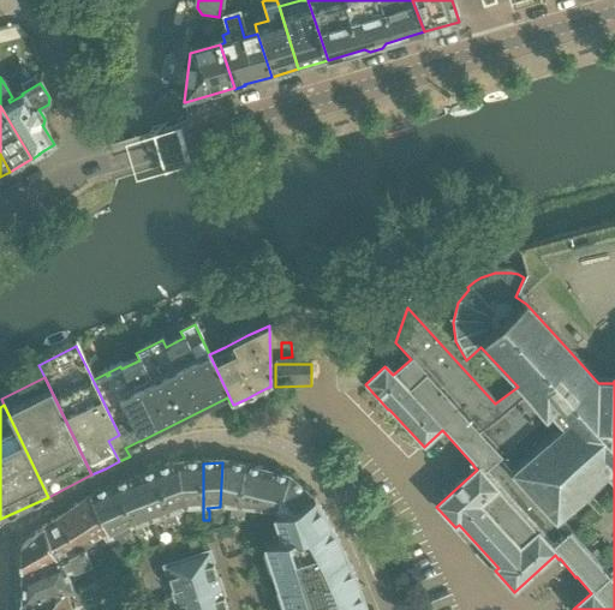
[(222,462),(220,507),(233,508),(233,512),(232,512),(231,521),(237,521),(244,468),(222,462)]
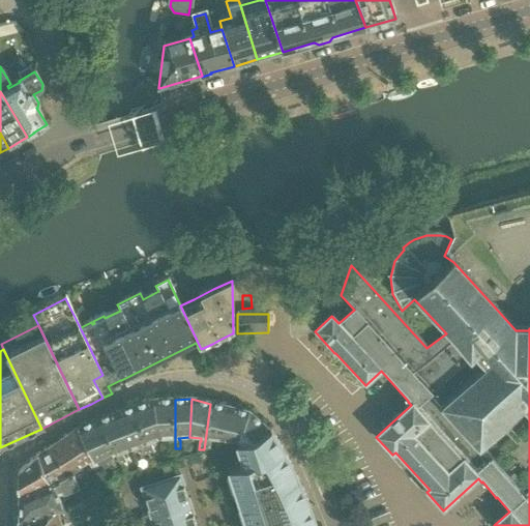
[(155,401),(162,439),(171,438),(171,441),(170,441),(170,448),(175,448),(175,400),(155,401)]
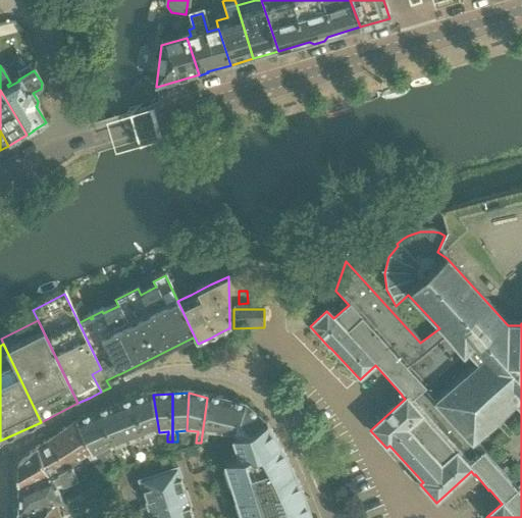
[(135,400),(146,448),(151,446),(148,438),(147,438),(146,436),(157,432),(159,432),(153,395),(150,395),(135,400)]
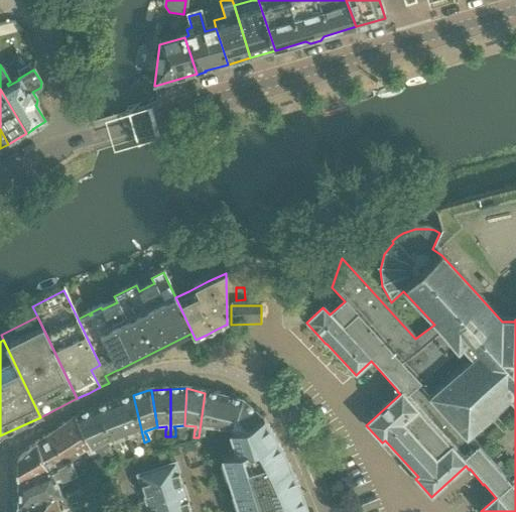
[(205,393),(199,437),(205,438),(206,430),(204,430),(205,427),(215,428),(222,397),(205,393)]
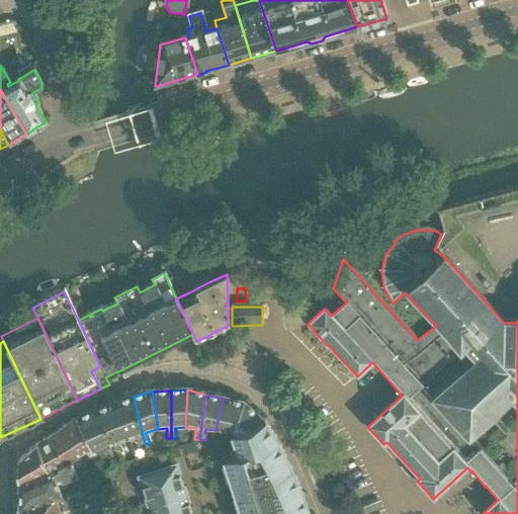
[(117,403),(128,439),(138,435),(139,438),(137,439),(140,446),(145,444),(134,397),(117,403)]
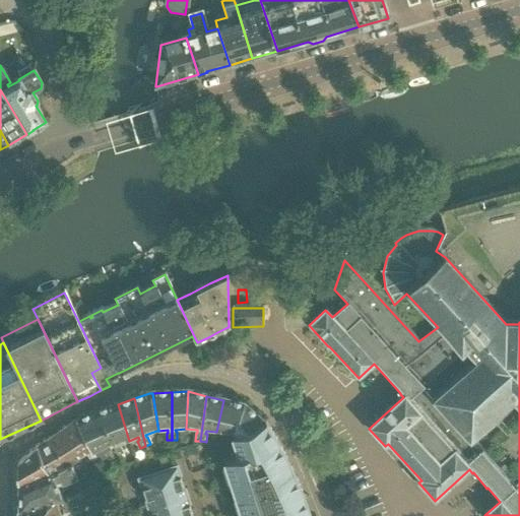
[(223,400),(216,432),(232,434),(244,404),(223,400)]
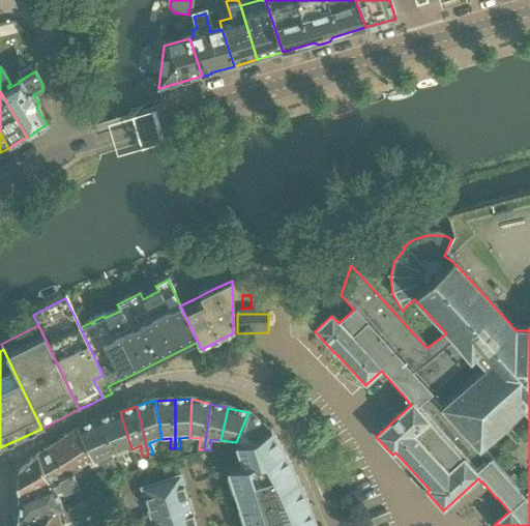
[(96,421),(112,451),(120,466),(125,463),(122,456),(120,456),(119,454),(131,449),(120,412),(96,421)]
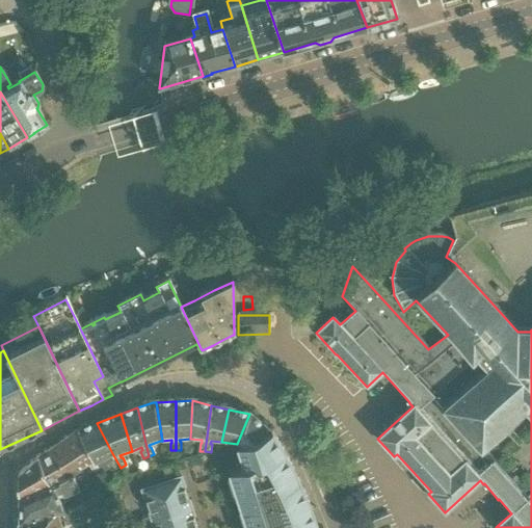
[(249,414),(237,444),(238,447),(253,442),(259,441),(271,433),(272,433),(249,414)]
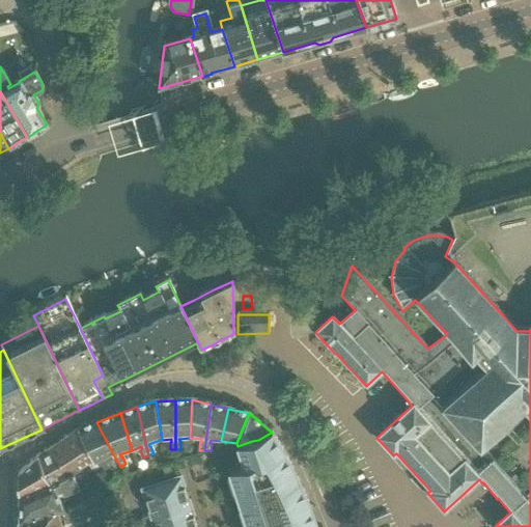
[(78,430),(95,463),(101,474),(102,474),(105,486),(114,482),(109,470),(106,466),(113,462),(109,454),(112,452),(96,422),(92,423),(86,426),(78,430)]
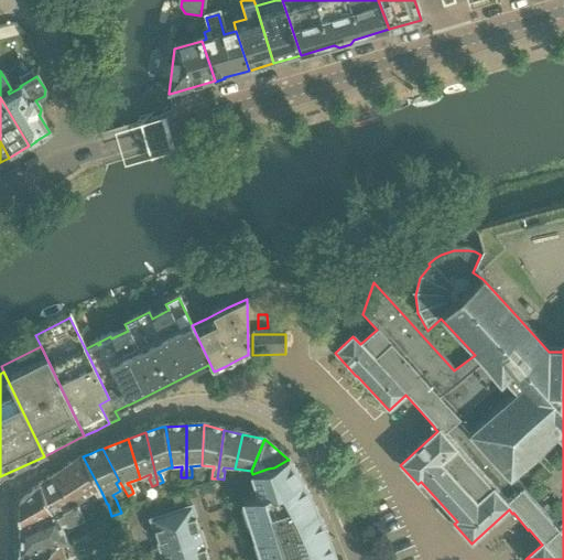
[(68,466),(86,501),(94,496),(101,492),(83,456),(82,458),(68,466)]
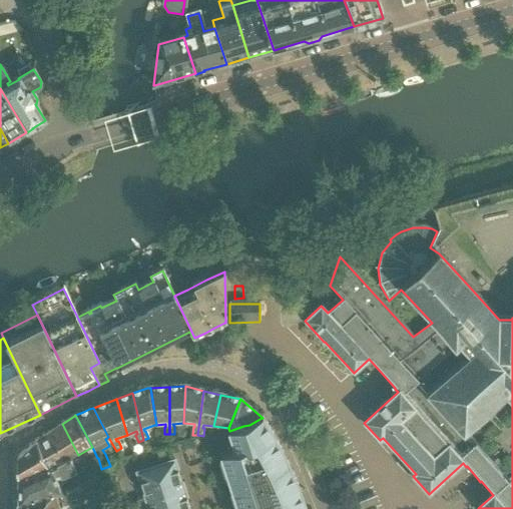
[(243,426),(229,431),(232,441),(112,480),(121,508),(305,508),(300,492),(292,473),(286,461),(276,441),(262,418),(249,425),(243,426)]
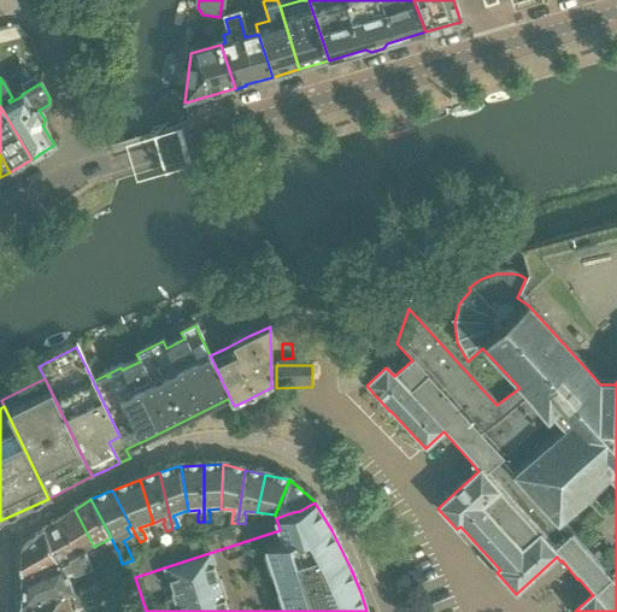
[(80,554),(86,552),(94,547),(75,510),(60,519),(80,554)]
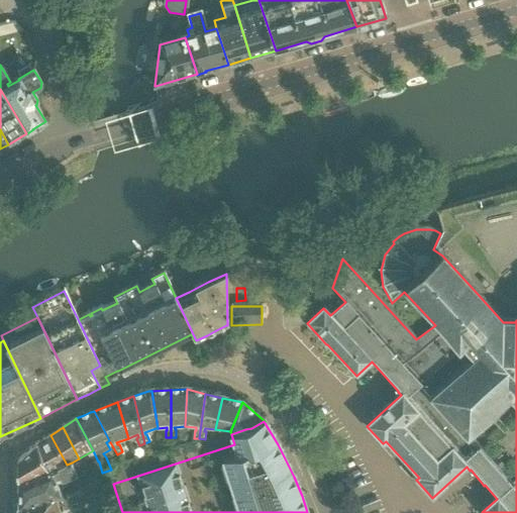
[(50,435),(37,444),(52,472),(67,465),(50,435)]
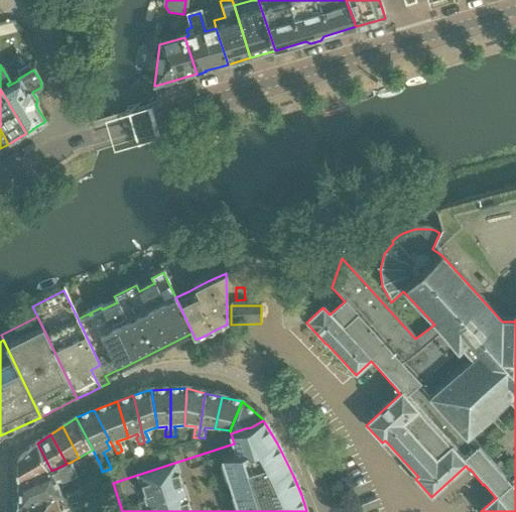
[(17,462),(18,486),(51,471),(37,443),(36,444),(17,462)]
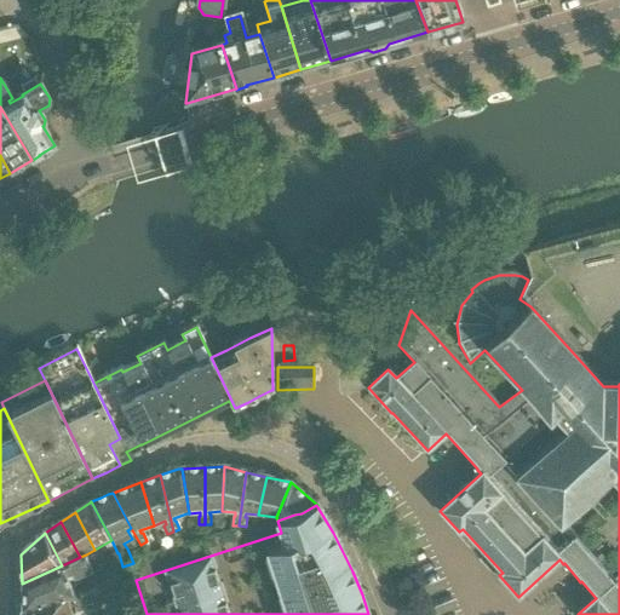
[(118,553),(112,540),(103,545),(108,552),(107,552),(110,558),(118,553)]
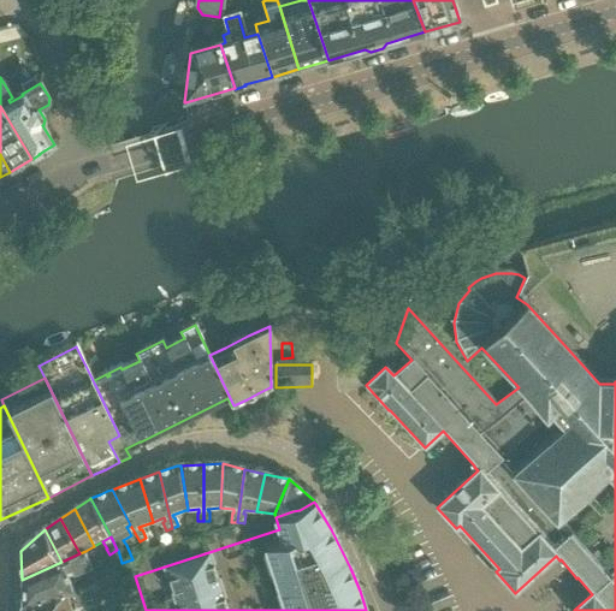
[(201,547),(199,540),(191,543),(188,544),(190,551),(201,547)]
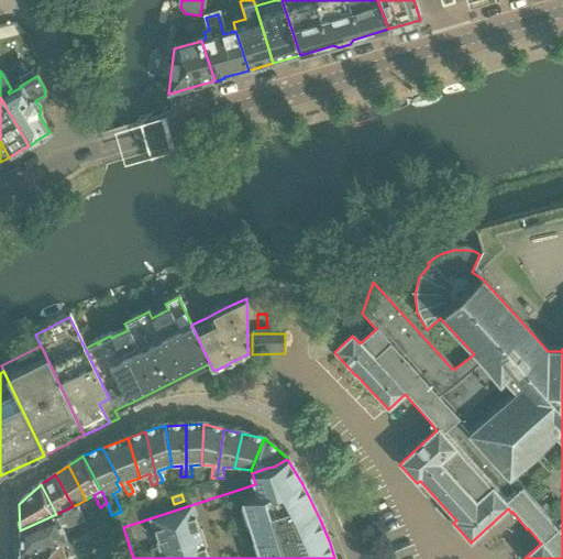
[(73,506),(56,514),(20,530),(20,532),(0,539),(0,558),(7,558),(20,554),(20,555),(61,544),(67,541),(63,528),(84,521),(78,504),(73,506)]
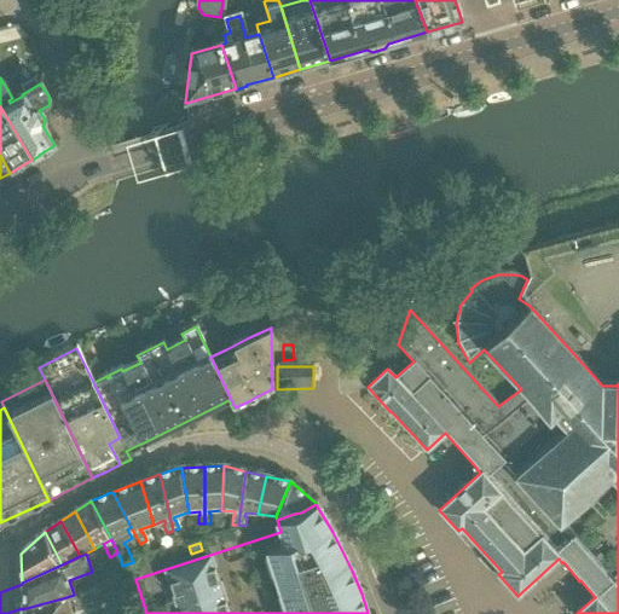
[(71,613),(67,597),(22,609),(22,613),(71,613)]
